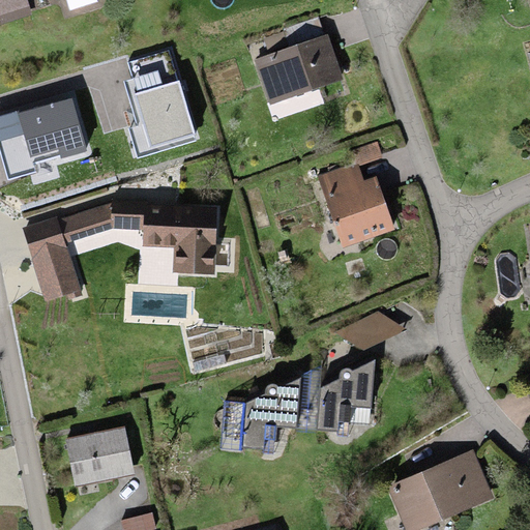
[(27,0),(0,0),(0,24),(32,15),(27,0)]
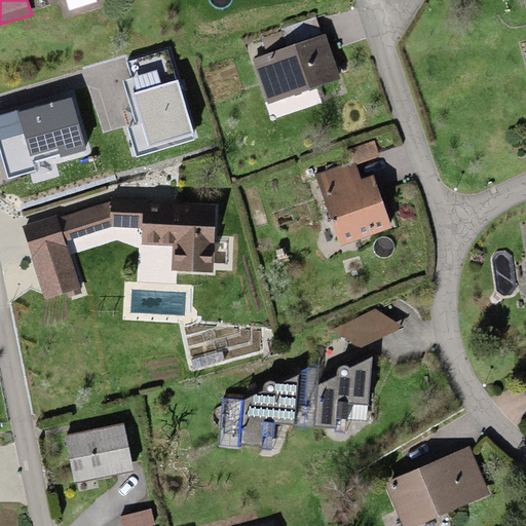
[(95,0),(65,0),(69,10),(96,1),(95,0)]
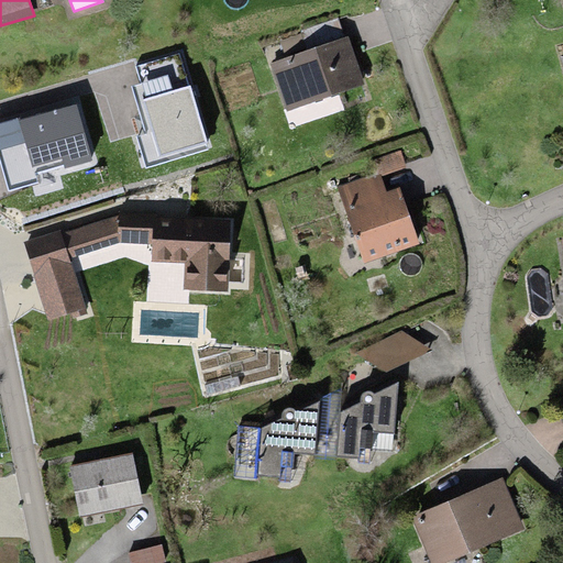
[(302,31),(309,51),(344,39),(339,20),(302,31)]
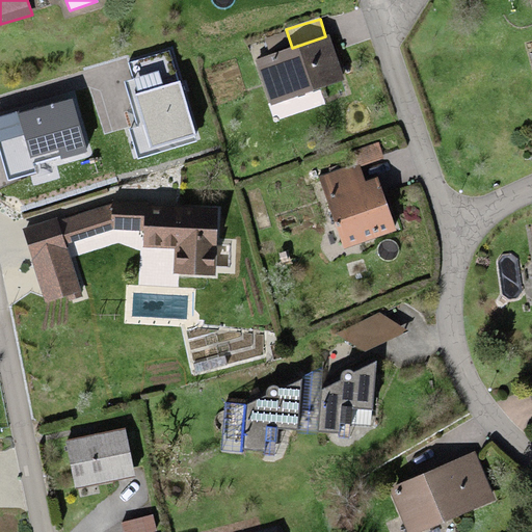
[(292,48),(255,60),(270,105),(344,79),(328,35),(325,36),(292,48)]
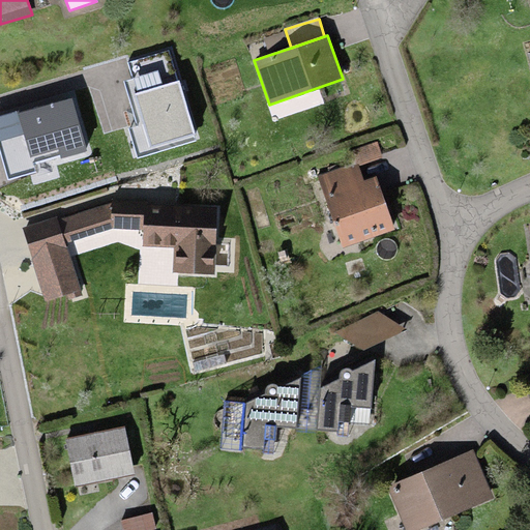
[(196,142),(170,51),(128,62),(134,80),(125,82),(138,126),(129,128),(138,158),(196,142)]
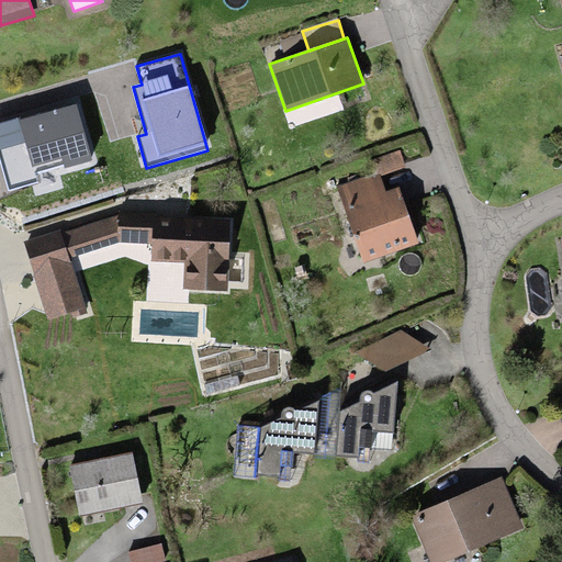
[(76,103),(0,124),(0,158),(9,190),(36,182),(34,172),(63,165),(64,169),(91,161),(76,103)]
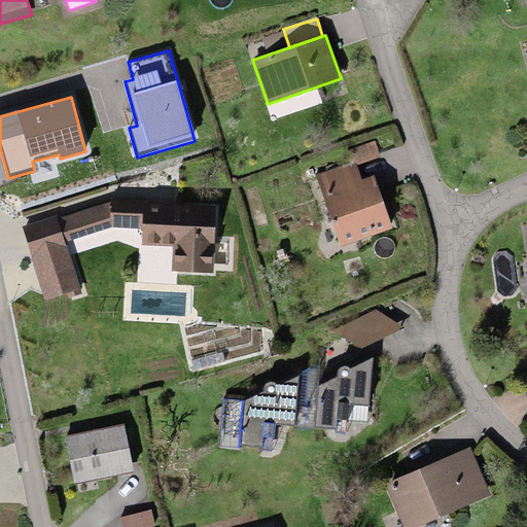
[(375,141),(350,149),(355,165),(380,157),(375,141)]
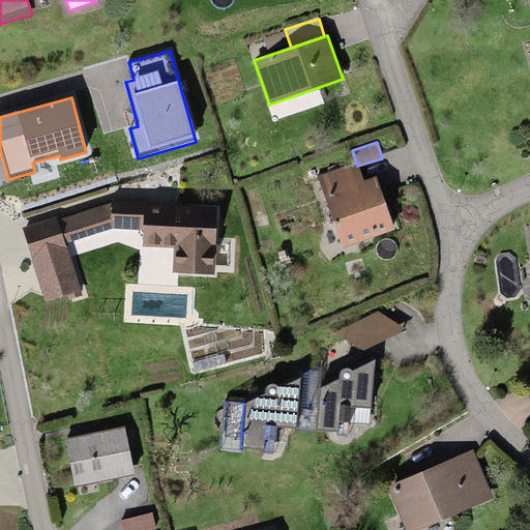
[(342,247),(394,230),(376,177),(363,181),(357,163),(318,176),(342,247)]
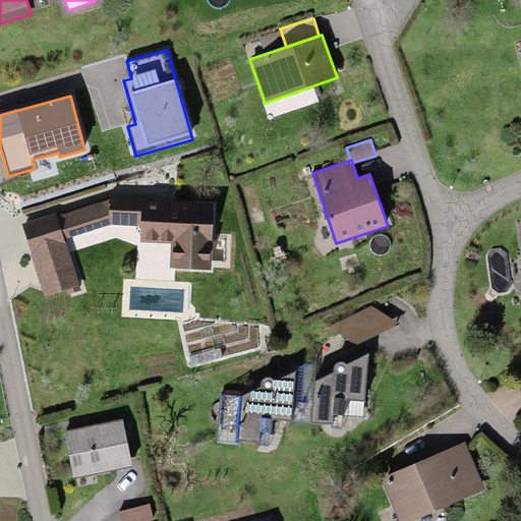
[(212,204),(140,203),(140,196),(111,196),(110,198),(56,218),(55,214),(21,224),(44,296),(68,290),(69,294),(81,291),(63,240),(109,225),(133,225),(133,233),(140,233),(140,243),(164,243),(164,242),(172,242),(171,269),(191,271),(211,270),(212,204)]
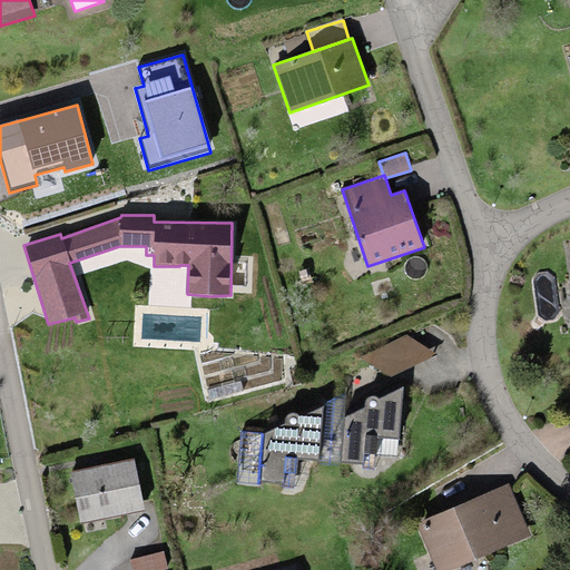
[(408,335),(360,359),(390,376),(435,354),(408,335)]
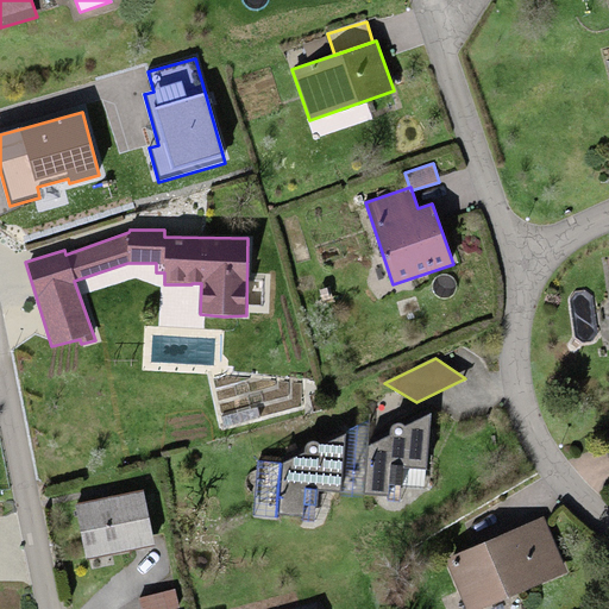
[(389,435),(366,447),(363,498),(402,501),(402,488),(402,468),(426,469),(429,414),(405,427),(402,426),(400,425),(394,425),(390,429),(389,435)]
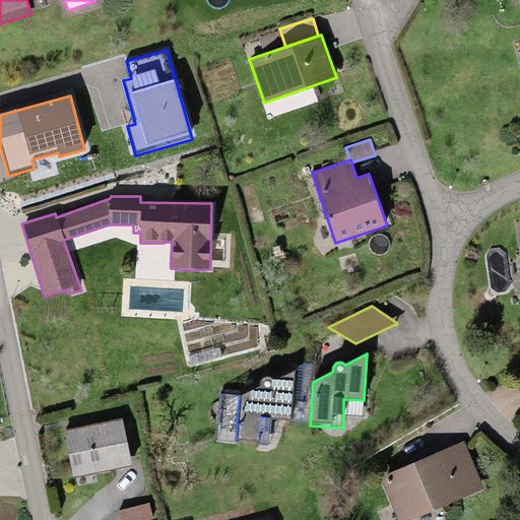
[(310,426),(315,360),(295,369),(290,424),(310,426)]
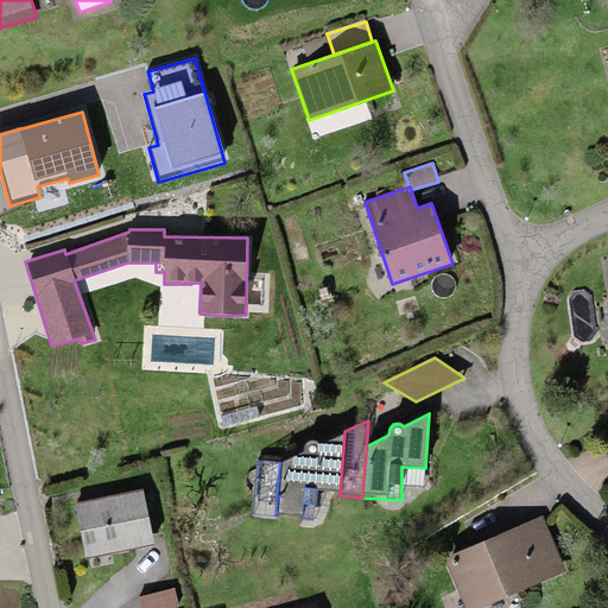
[(304,453),(279,463),(279,514),(318,515),(320,489),(342,491),(344,435),(317,445),(317,441),(311,442),(308,444),(305,447),(304,453)]
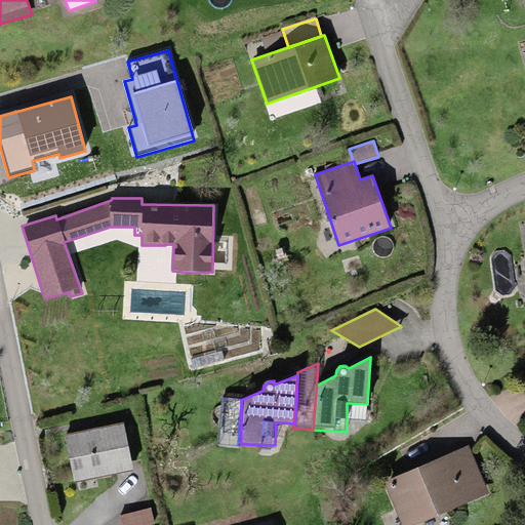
[(124,422),(65,434),(74,481),(133,470),(124,422)]
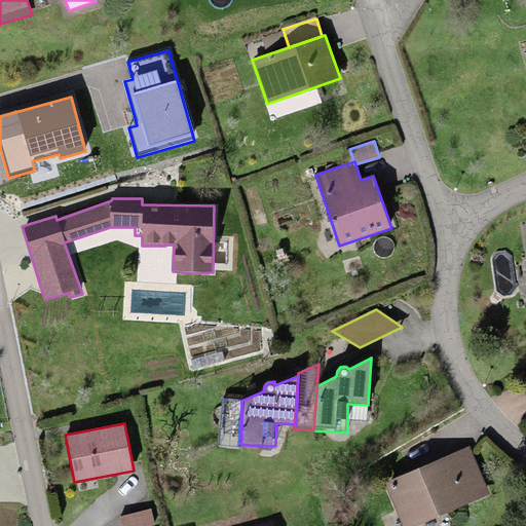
[(470,447),(384,484),(402,525),(416,525),(490,494),(470,447)]
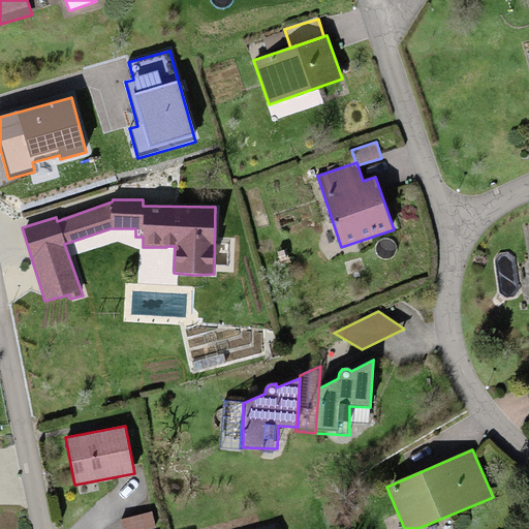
[(152,512),(121,520),(122,528),(153,528),(155,528),(152,512)]
